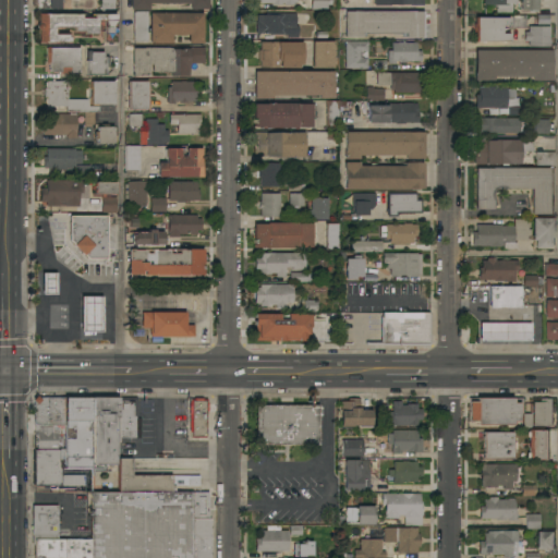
[(60,0),(60,10),(48,10),(48,9),(36,9),(36,7),(36,0),(60,0)]
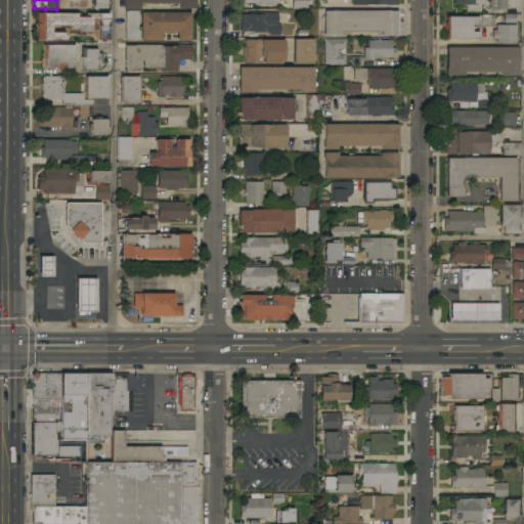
[(94,11),(94,9),(93,9),(93,7),(95,7),(95,0),(107,0),(107,11),(94,11)]
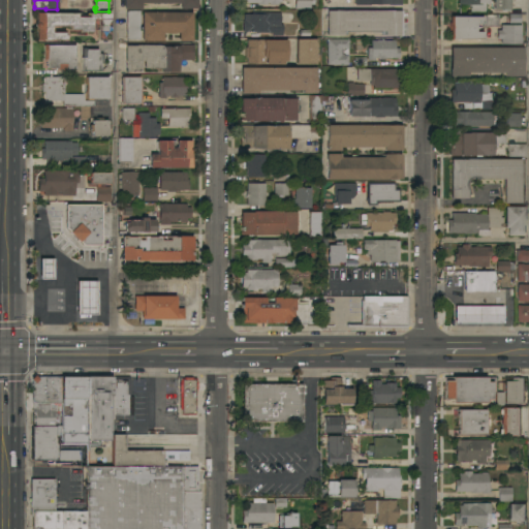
[(196,0),(196,9),(180,9),(180,3),(141,3),(141,9),(124,9),(124,0),(196,0)]
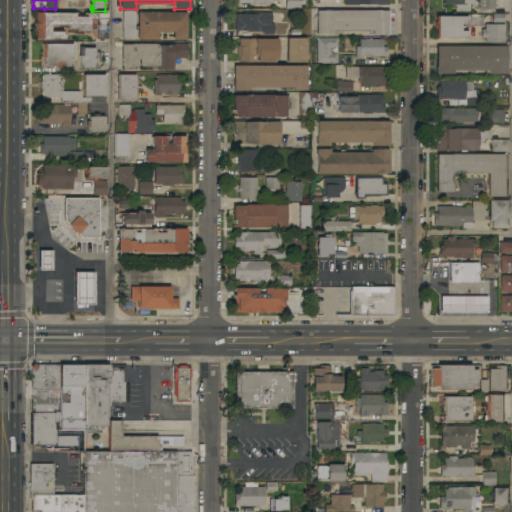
[(285,9),(285,0),(300,0),(300,1),(303,1),(303,7),(300,7),(300,9),(285,9)]
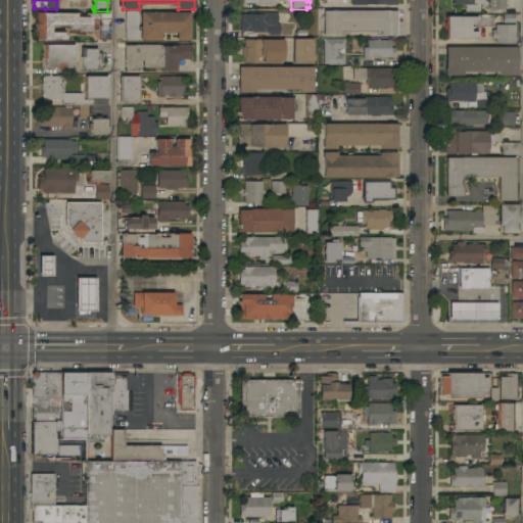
[(484,0),(484,4),(480,4),(480,12),(465,12),(465,5),(453,5),(453,0),(484,0)]
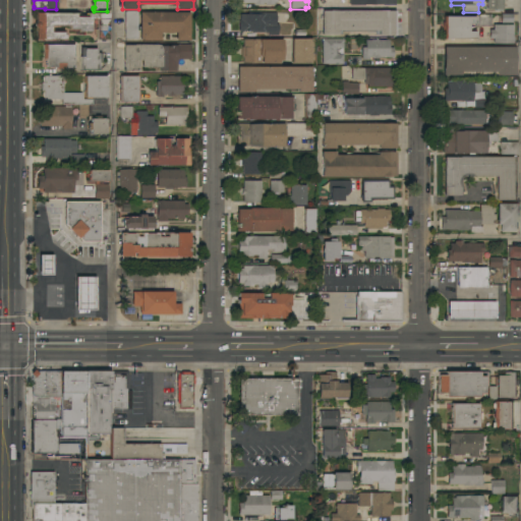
[(503,0),(503,10),(485,10),(485,0),(503,0)]
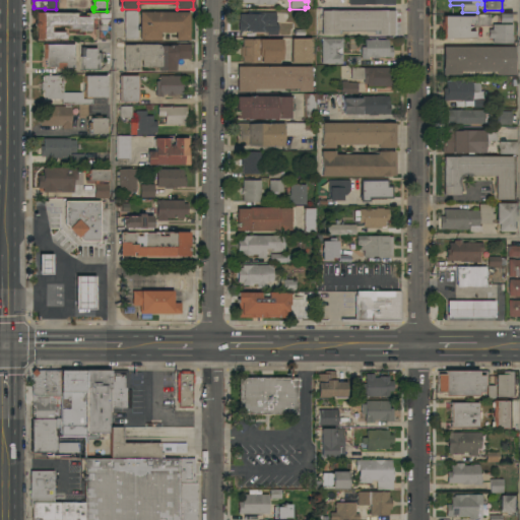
[(124,11),(138,11),(137,26),(139,26),(139,30),(137,30),(137,40),(124,40),(124,11)]
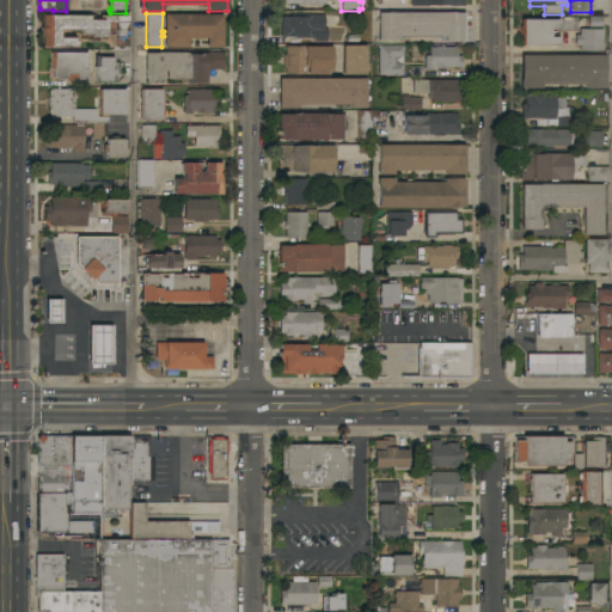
[(378,13),(465,13),(465,42),(445,42),(445,36),(398,37),(398,42),(378,42),(378,13)]
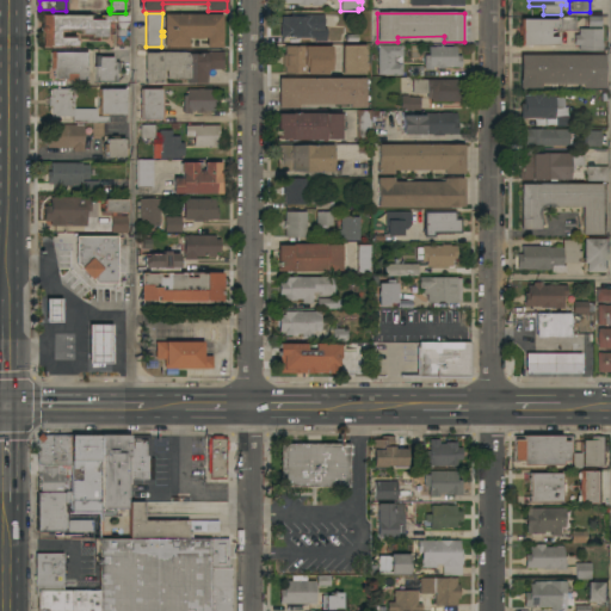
[(222,14),(222,48),(207,48),(207,38),(187,38),(187,48),(164,48),(164,36),(164,31),(164,14),(222,14)]
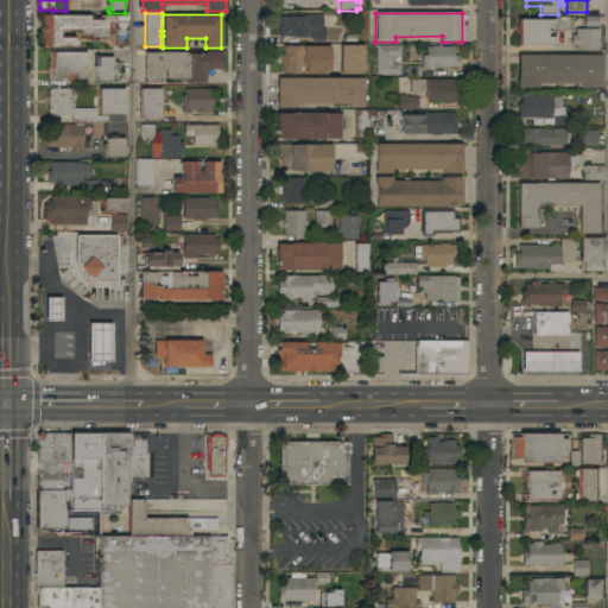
[(322,16),(322,29),(325,29),(325,42),(314,42),(314,44),(278,44),(279,17),(290,17),(290,14),(305,16),(305,17),(306,17),(306,14),(322,16)]
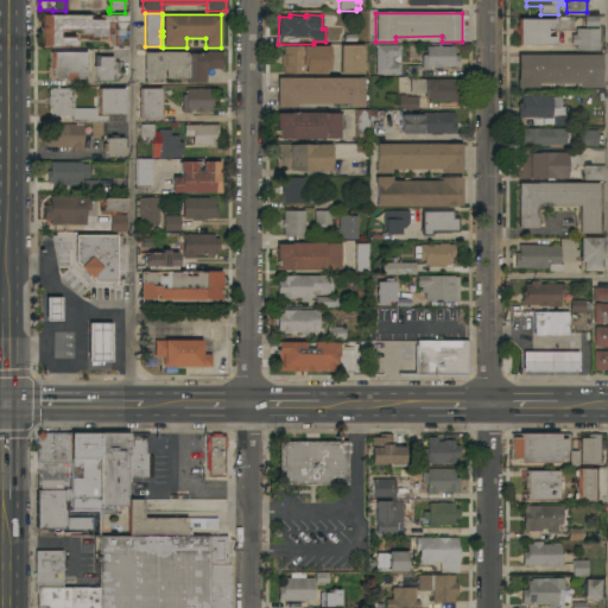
[(42,48),(42,33),(40,32),(39,30),(40,27),(42,16),(89,16),(89,20),(102,20),(102,16),(126,16),(125,46),(112,46),(112,23),(106,23),(106,38),(90,38),(90,36),(81,36),(81,31),(59,31),(59,37),(75,38),(75,40),(76,40),(76,46),(42,48)]
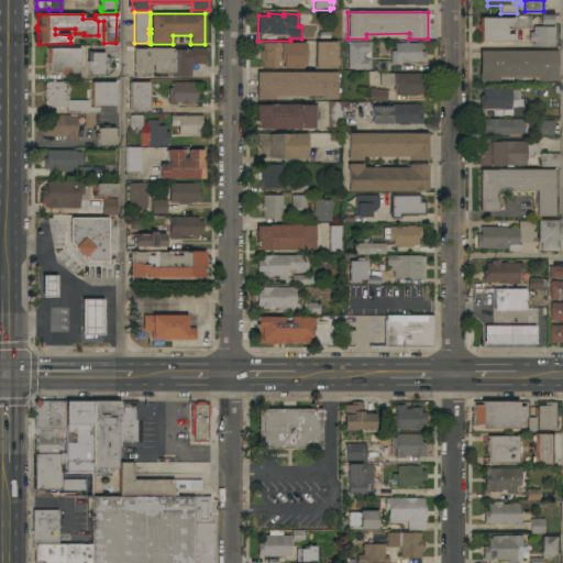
[(517,17),(531,17),(531,29),(517,29),(517,17)]
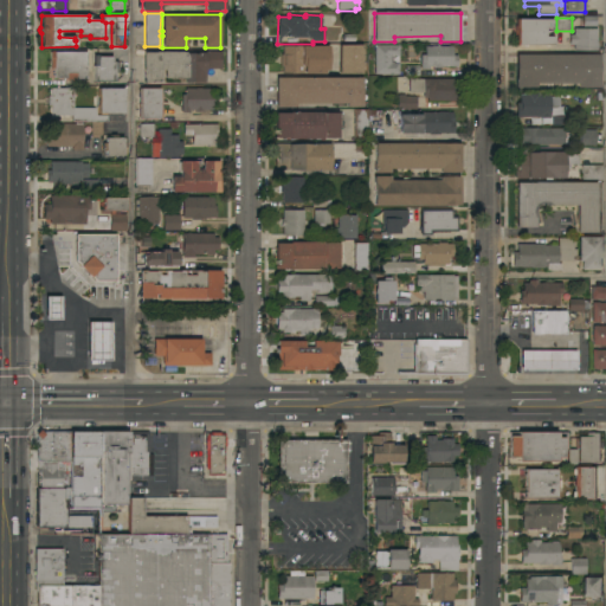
[(554,19),(554,28),(545,28),(545,37),(554,37),(554,46),(516,46),(516,19),(554,19)]
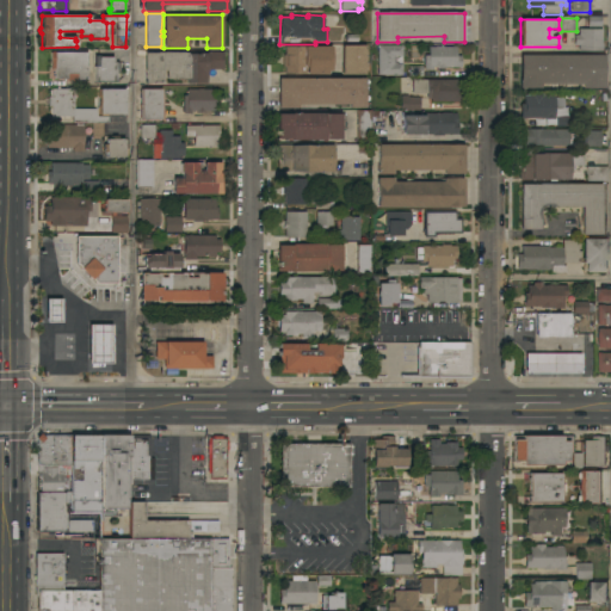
[(603,30),(603,51),(579,51),(579,45),(574,45),(574,35),(579,35),(579,29),(603,30)]
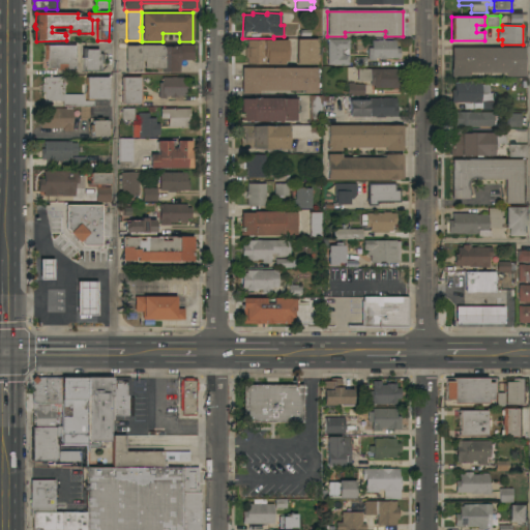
[(328,53),(322,52),(322,48),(327,48),(327,39),(335,40),(335,38),(340,38),(340,40),(350,40),(350,50),(345,50),(345,51),(343,51),(343,54),(344,54),(344,55),(350,56),(349,65),(327,65),(328,53)]
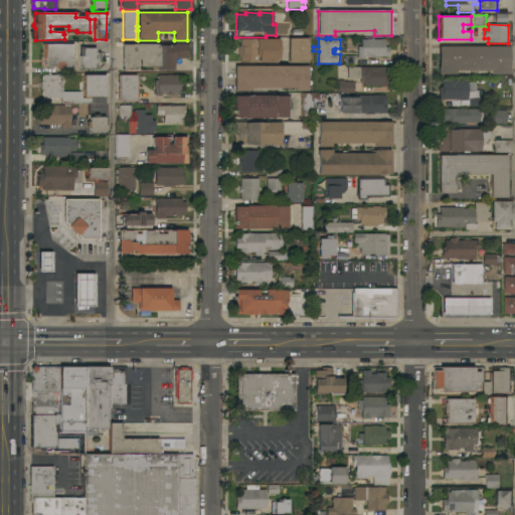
[(289,63),(289,38),(308,38),(308,63),(289,63)]
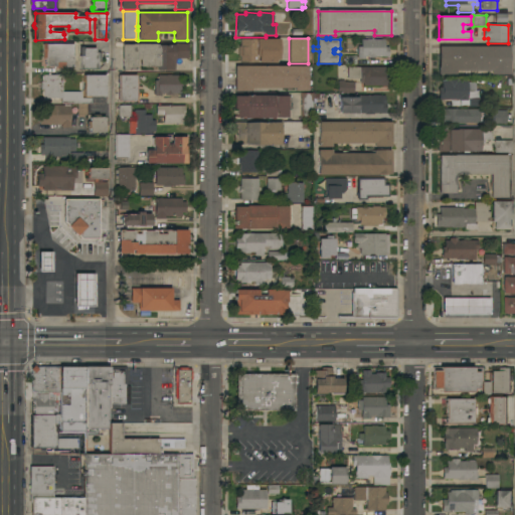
[(258,39),(280,39),(280,60),(277,60),(277,63),(240,63),(240,56),(238,56),(238,46),(239,46),(239,39),(258,39)]
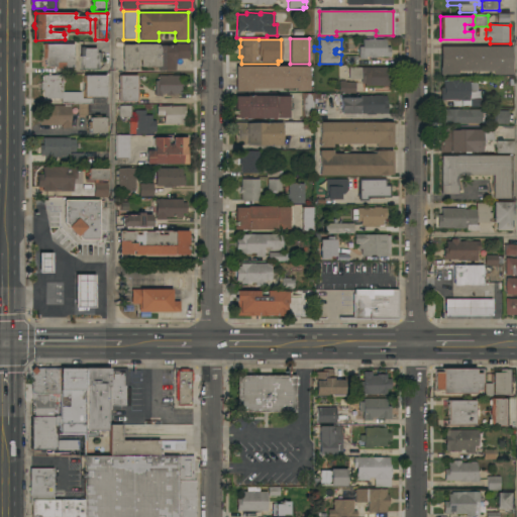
[(376,39),(386,39),(386,47),(391,47),(391,58),(378,58),(378,59),(370,59),(370,58),(367,58),(367,60),(359,60),(359,47),(363,47),(363,39),(376,39)]
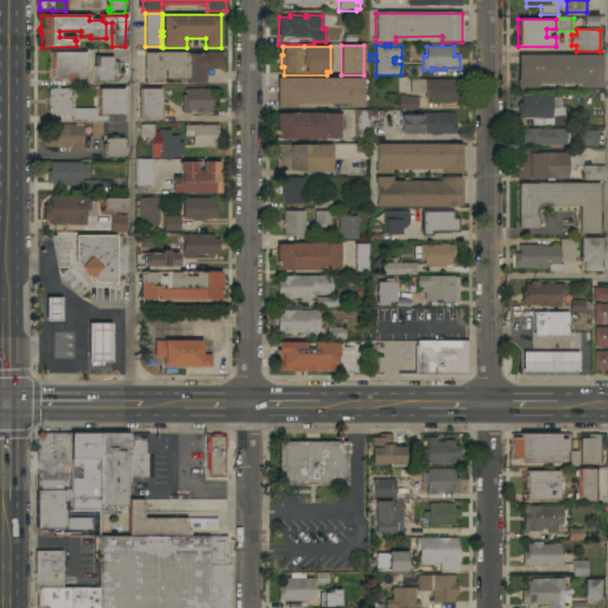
[(50,52),(84,52),(84,51),(87,51),(87,52),(87,80),(76,80),(76,81),(67,81),(67,78),(55,78),(55,69),(50,69),(50,52)]
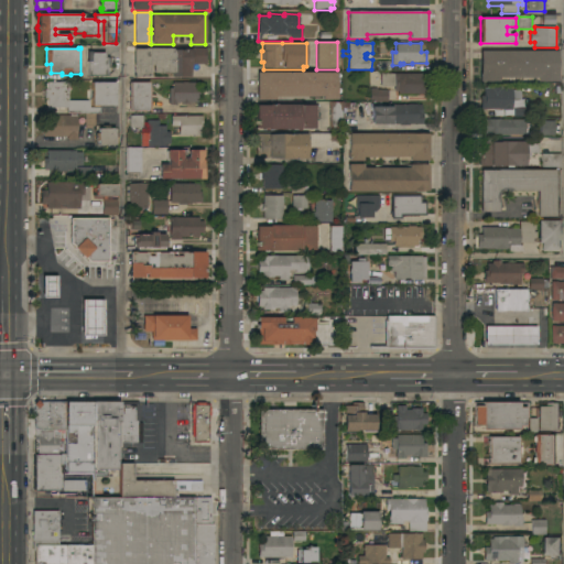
[(173,49),(173,50),(181,50),(181,49),(206,49),(206,64),(191,64),(191,77),(187,77),(171,77),(171,74),(153,74),(153,65),(150,65),(150,76),(150,77),(134,77),(134,66),(133,66),(133,51),(133,49),(173,49)]
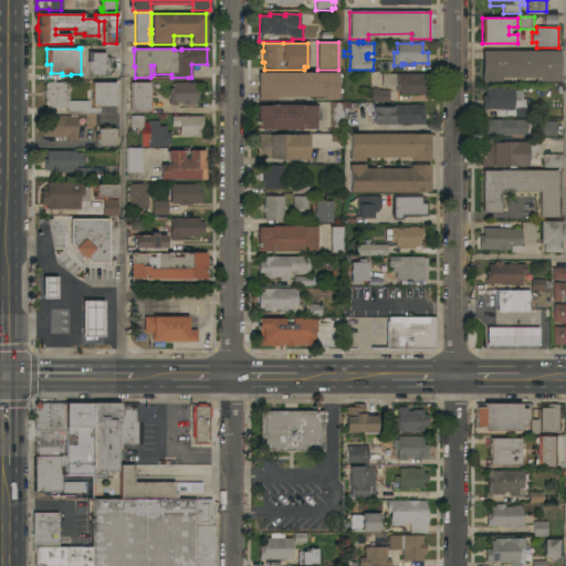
[(559,51),(559,82),(540,82),(540,79),(501,79),(501,82),(496,82),(496,83),(490,83),(490,82),(482,82),(482,51),(559,51)]
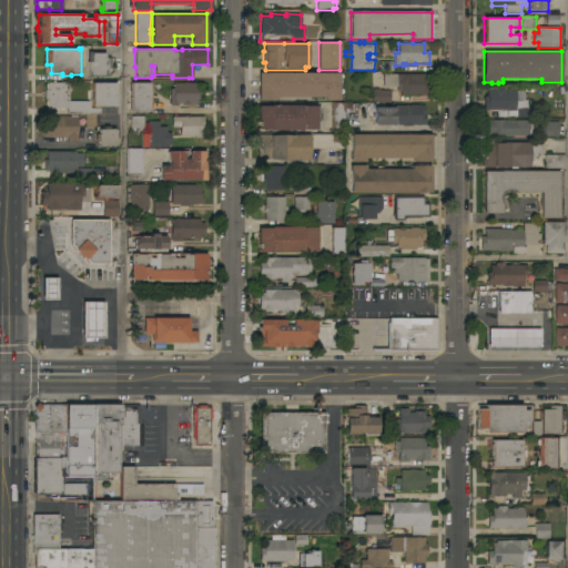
[(88,77),(88,62),(88,52),(92,52),(92,53),(105,53),(105,58),(108,58),(108,59),(110,59),(110,68),(108,68),(108,77),(88,77)]
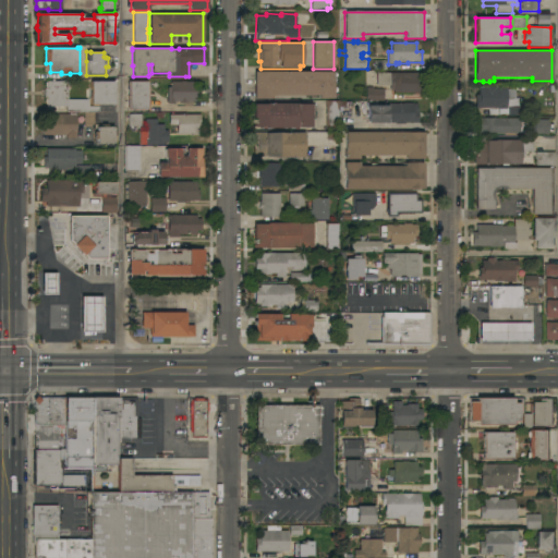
[(254,72),(334,72),(334,99),(319,99),(319,96),(274,96),(274,99),(254,99),(254,72)]
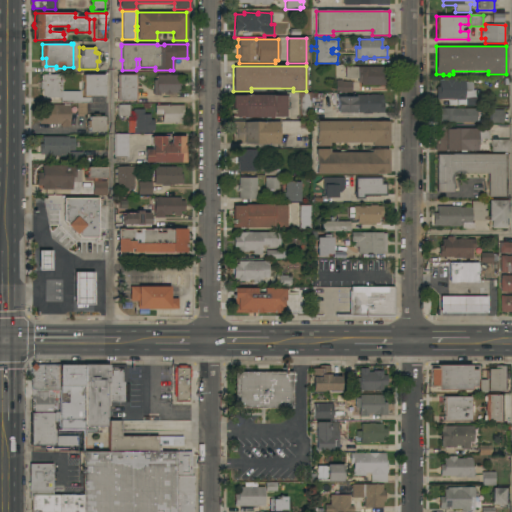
[(386,67),(386,85),(361,85),(361,83),(358,83),(358,79),(345,79),(345,67),(386,67)]
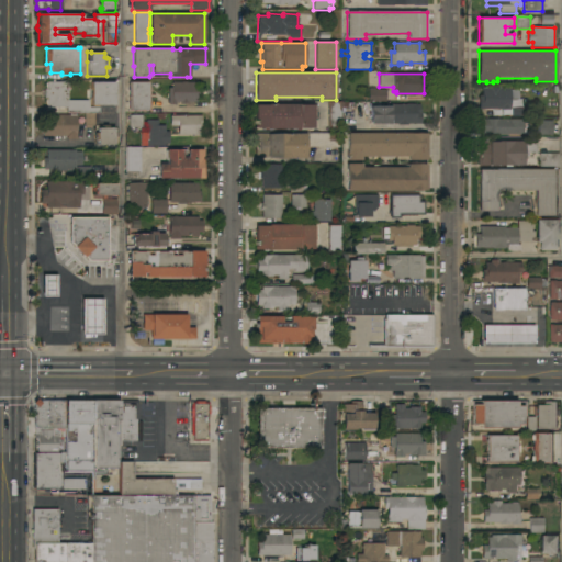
[(67,113),(67,108),(64,108),(64,109),(59,109),(59,108),(57,108),(57,109),(54,109),(54,108),(51,108),(51,109),(47,109),(47,105),(45,105),(45,99),(44,99),(44,89),(46,89),(46,83),(46,82),(52,82),(52,80),(55,80),(55,81),(57,81),(58,81),(68,82),(68,100),(88,100),(90,108),(100,108),(100,113),(67,113)]
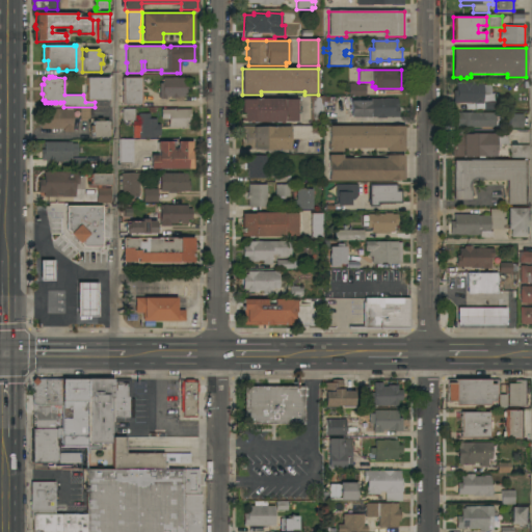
[(86,78),(108,78),(108,100),(86,100),(86,78)]
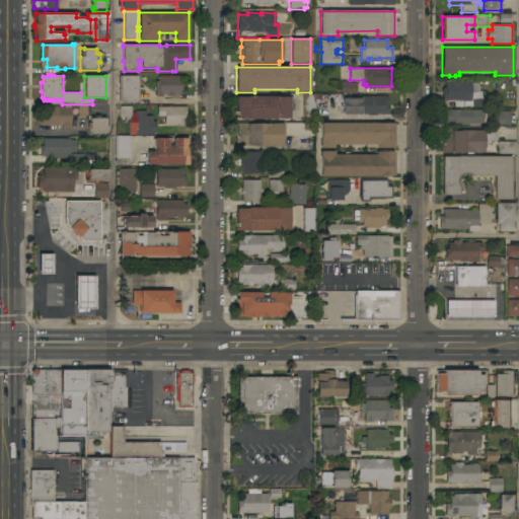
[(120,76),(137,76),(137,102),(120,102),(120,76)]
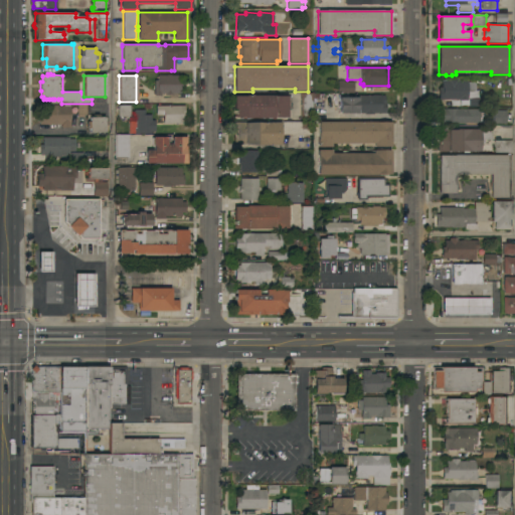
[(185,75),(185,90),(181,90),(181,95),(172,94),(172,96),(165,95),(165,94),(162,94),(162,97),(154,96),(154,80),(157,80),(157,75),(185,75)]
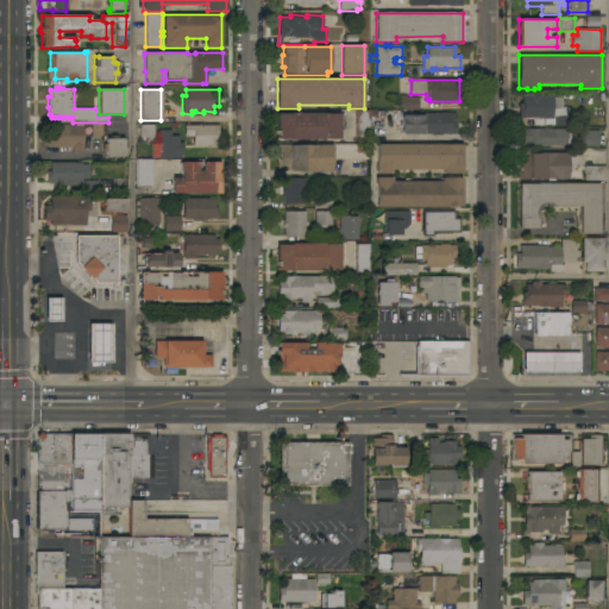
[(419,96),(419,111),(406,110),(406,108),(400,108),(400,95),(407,95),(407,96),(419,96)]
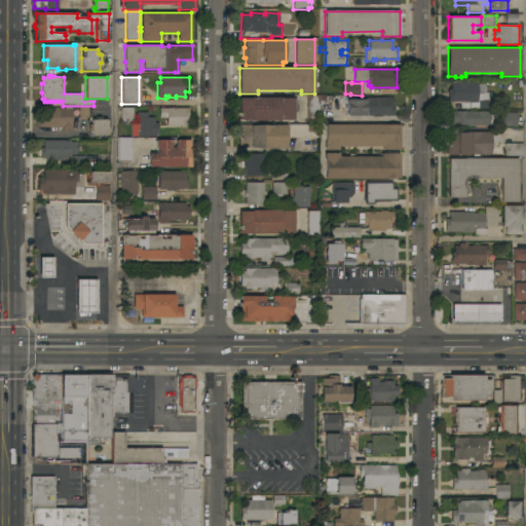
[(448,102),(449,89),(451,89),(451,82),(458,82),(467,82),(478,82),(478,103),(468,103),(448,102)]
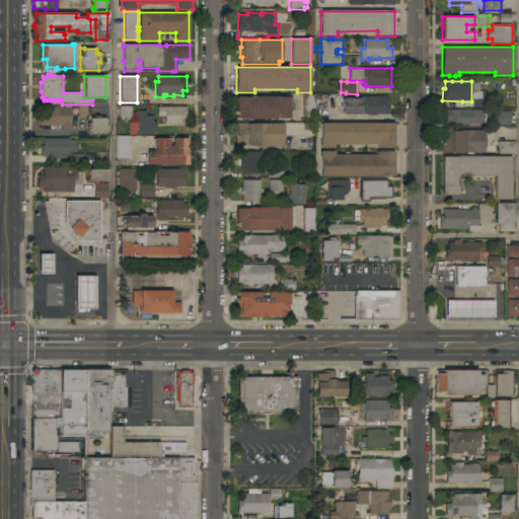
[(303,94),(315,94),(315,120),(303,120),(303,94)]
